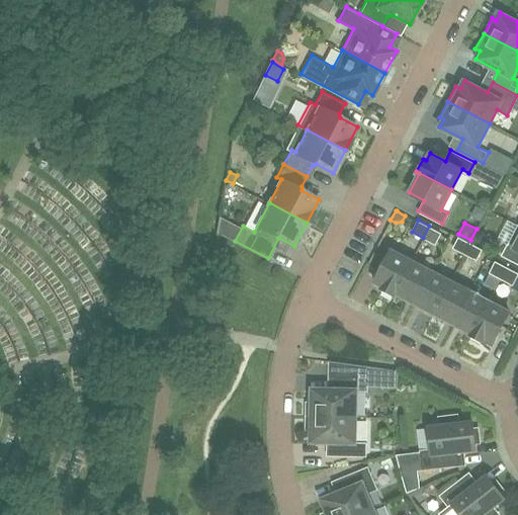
[(517,225),(502,255),(517,263),(517,225)]
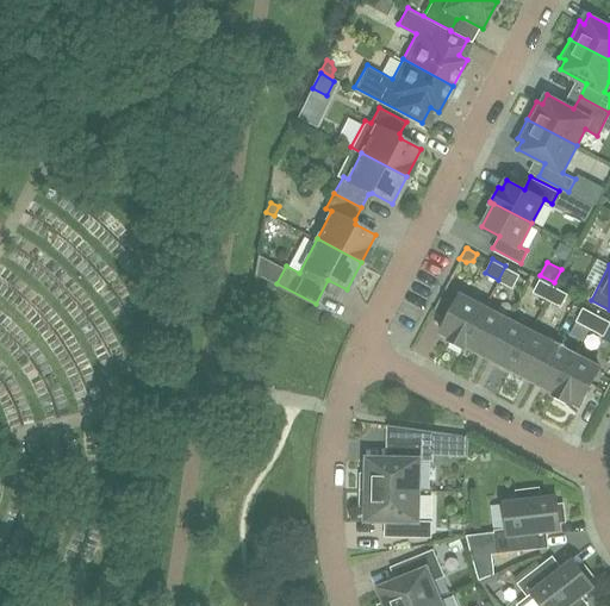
[(512,287),(520,273),(505,266),(498,280),(512,287)]
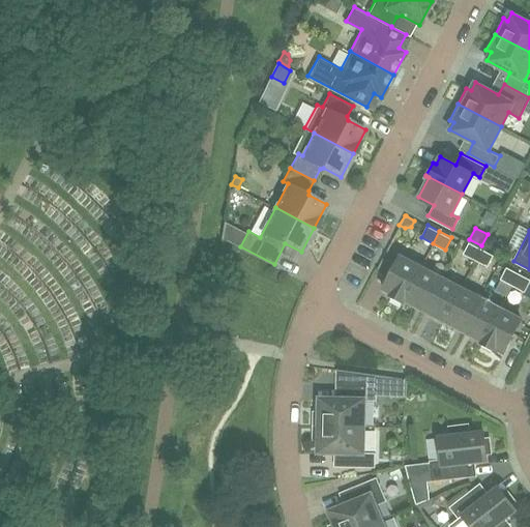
[(475,260),(481,249),(469,242),(464,254),(475,260)]
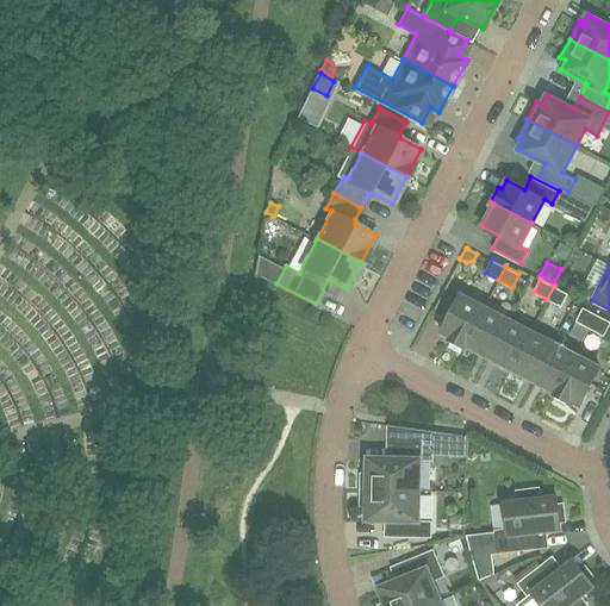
[(561,306),(567,293),(554,286),(547,299),(561,306)]
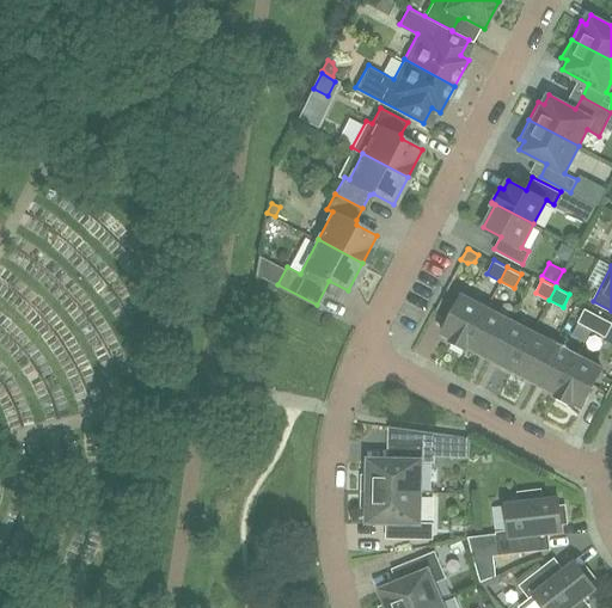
[(465,349),(487,307),(463,295),(442,333),(452,338),(450,342),(465,349)]
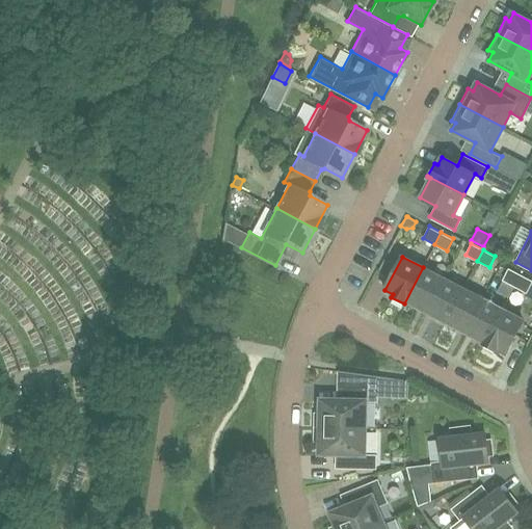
[(427,309),(443,279),(423,267),(404,303),(404,305),(406,300),(418,307),(419,305),(427,309)]
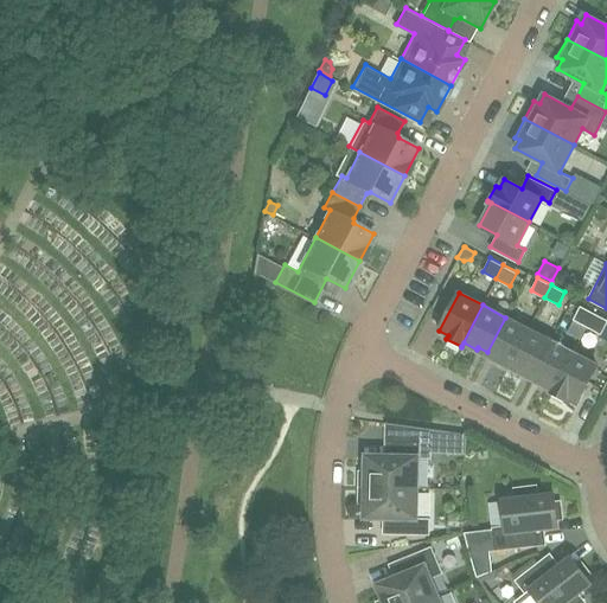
[(587,326),(594,313),(580,306),(573,319),(587,326)]
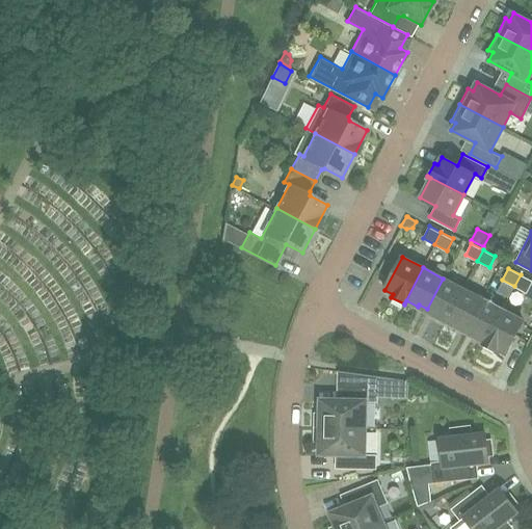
[(527,292),(531,282),(531,280),(521,274),(514,286),(527,292)]
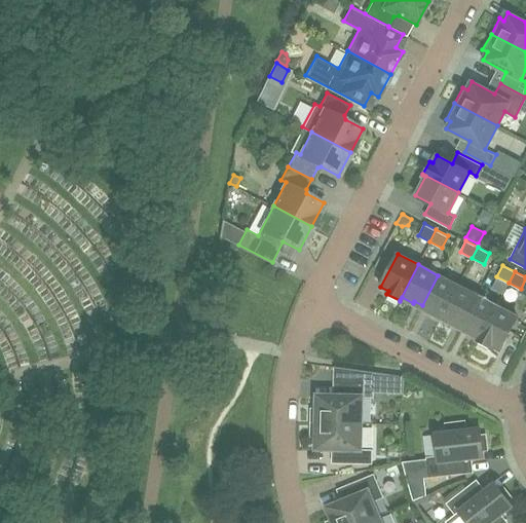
[(441,318),(458,286),(438,275),(422,305),(429,309),(428,311),(441,318)]
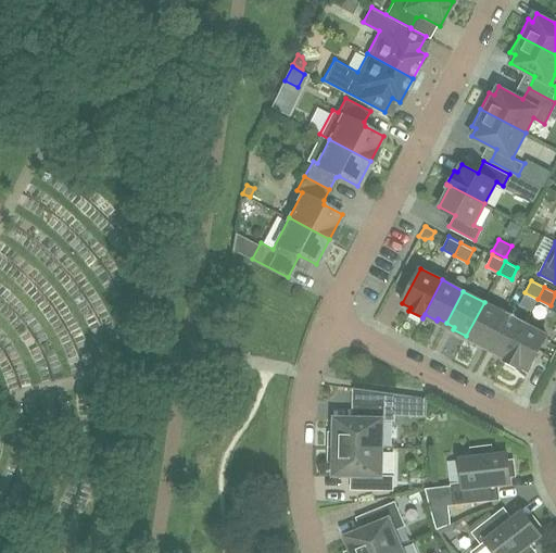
[(488,346),(505,313),(484,302),(466,336),(478,342),(479,341),(488,346)]
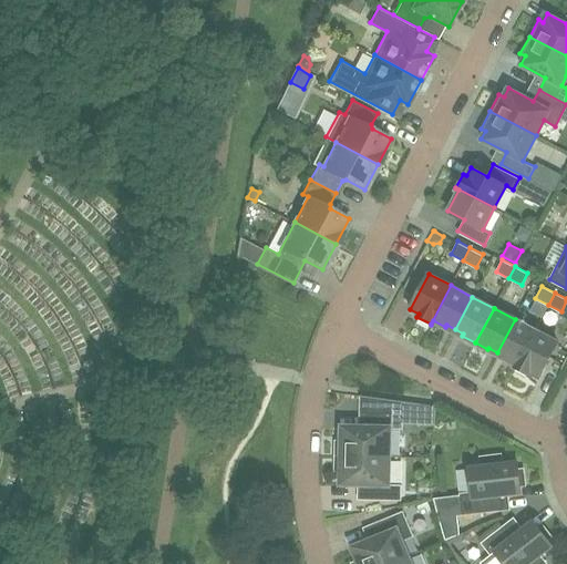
[(516,369),(536,329),(515,319),(497,352),(506,357),(505,358),(516,365),(515,368),(516,369)]
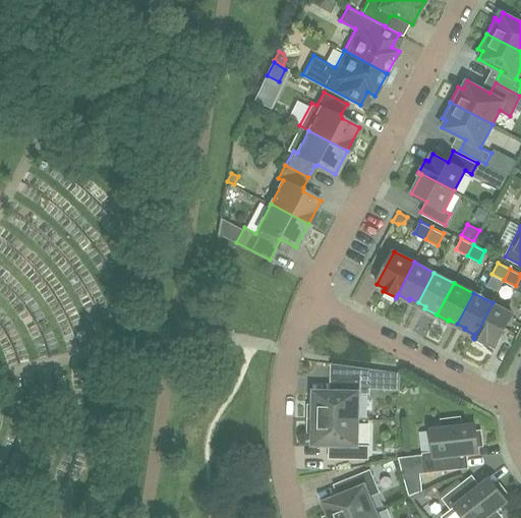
[(496,346),(513,313),(493,302),(474,339),(486,345),(487,342),(496,346)]
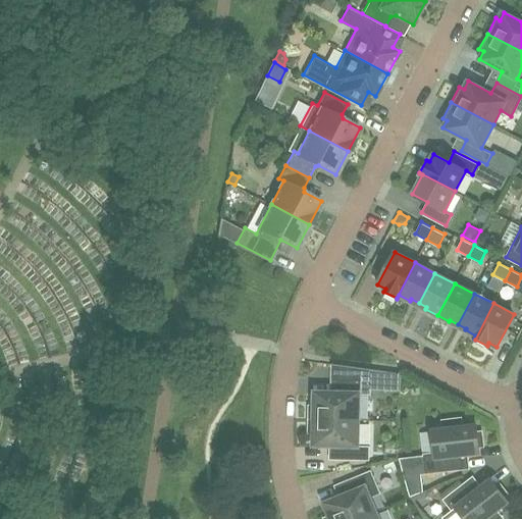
[(370,394),(371,379),(337,378),(336,392),(315,392),(314,405),(309,405),(309,418),(359,419),(359,393),(370,394)]
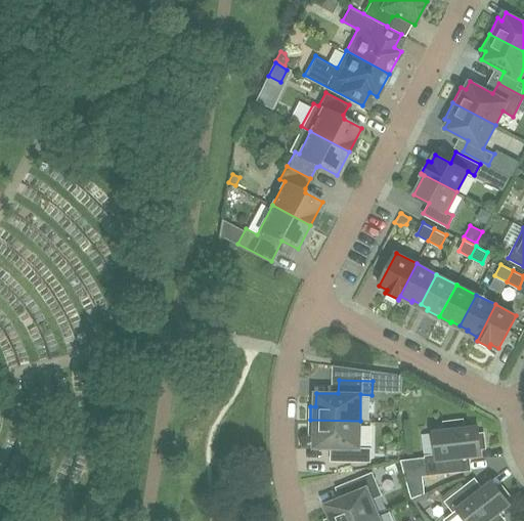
[(464,427),(463,419),(444,421),(445,429),(433,430),(436,453),(425,454),(427,474),(466,470),(464,457),(481,456),(480,447),(485,447),(484,432),(479,433),(478,425),(464,427)]
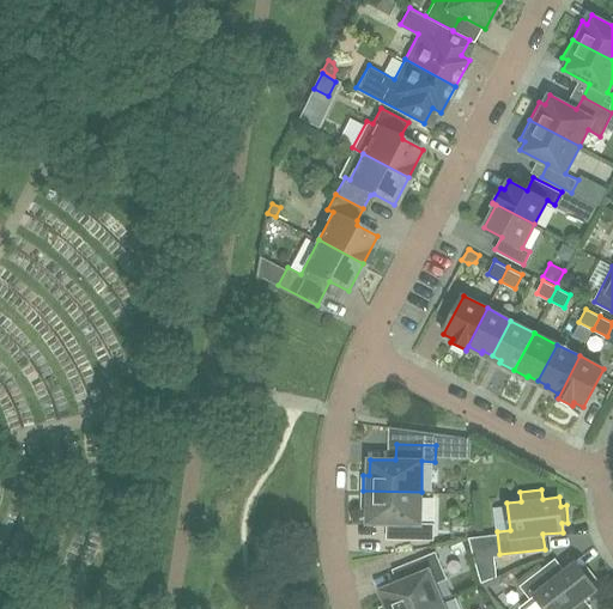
[(434,539),(434,523),(420,522),(422,492),(363,491),(362,506),(369,506),(368,522),(394,523),(394,537),(434,539)]
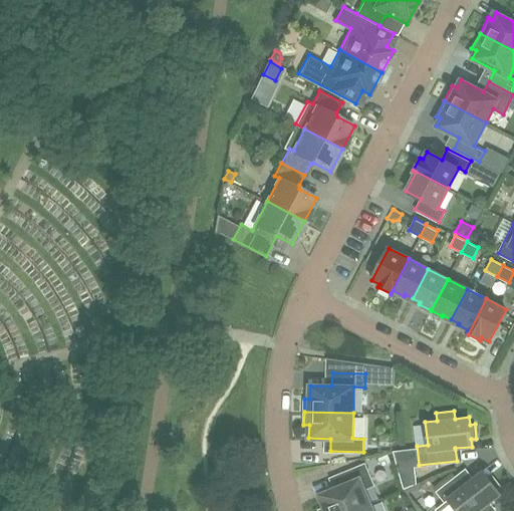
[(319,510),(348,510),(369,503),(364,489),(374,485),(365,462),(334,475),(339,487),(319,495),(324,507),(319,509),(319,510)]
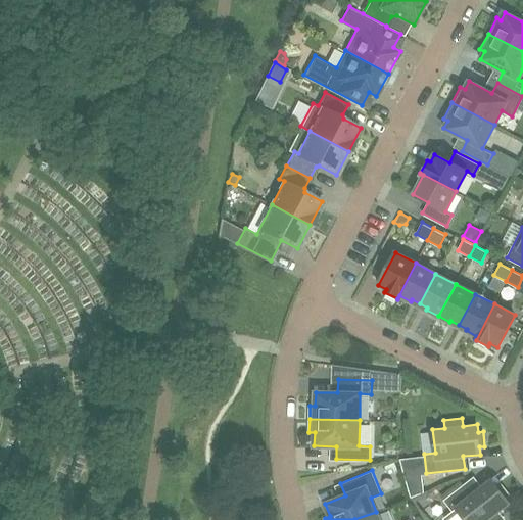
[(424,491),(422,474),(406,476),(411,497),(424,491)]
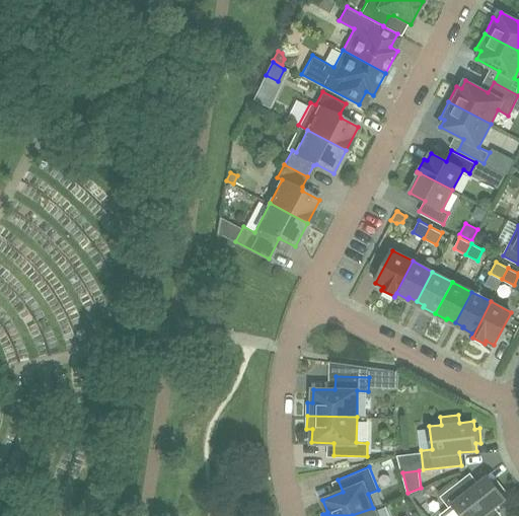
[(492,482),(488,475),(473,487),(465,476),(459,481),(440,496),(449,506),(452,504),(461,515),(497,515),(500,514),(495,508),(505,499),(501,493),(505,490),(496,478),(492,482)]
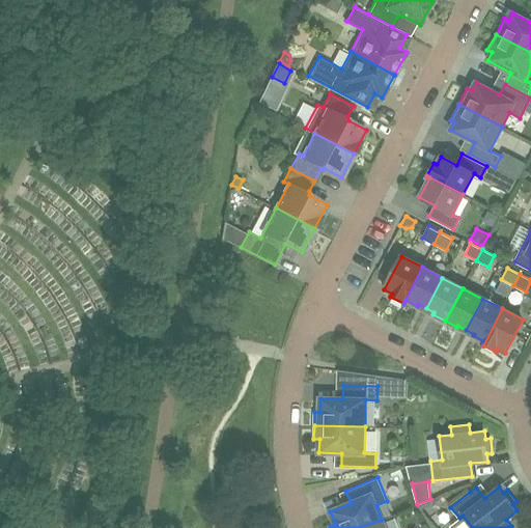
[(450,507),(470,492),(467,488),(447,503),(450,507)]
